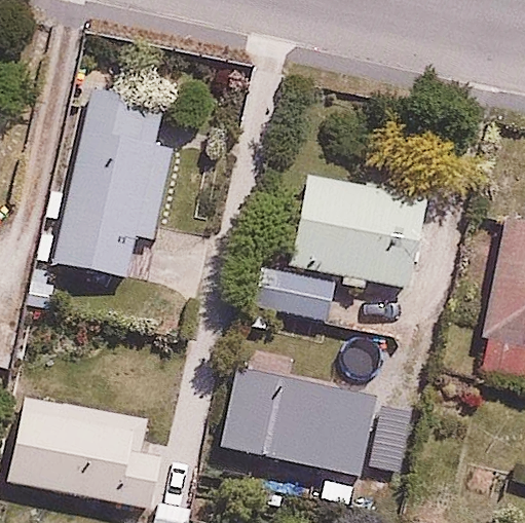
[(153,238),(185,100),(87,77),(46,258),(126,276),(136,234),(153,238)]
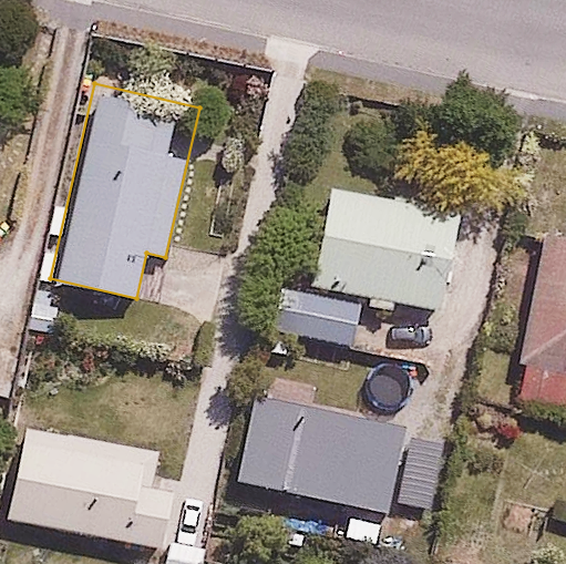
[(464,203),(333,182),(316,288),(446,309),(464,203)]
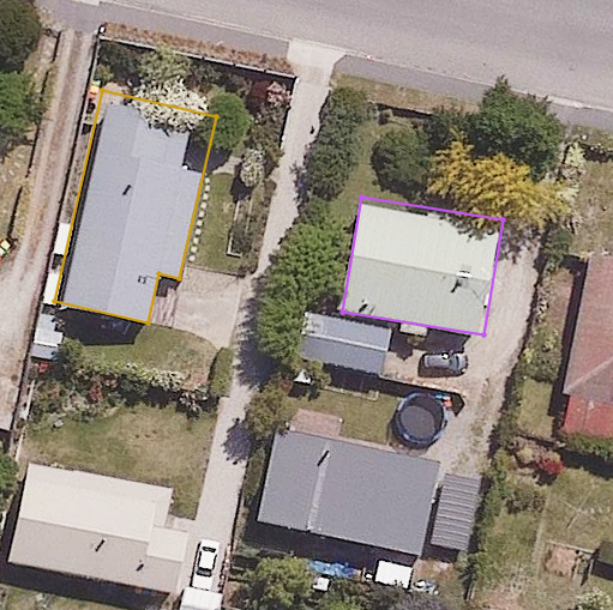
[(612,252),(586,249),(560,423),(612,430),(612,252)]
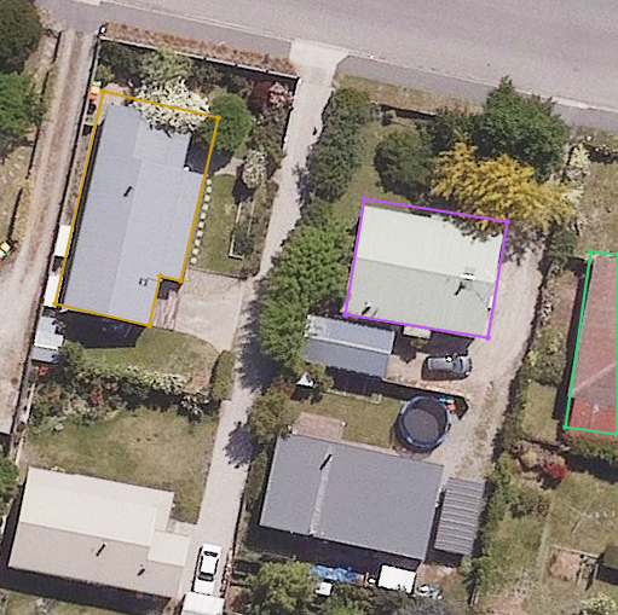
[(330,309),(317,352),(383,373),(398,330),(330,309)]
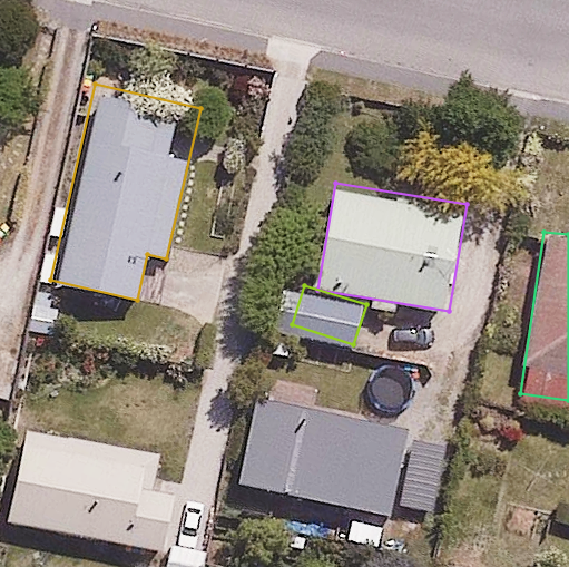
[(324,355),(316,383),(378,399),(384,372),(324,355)]
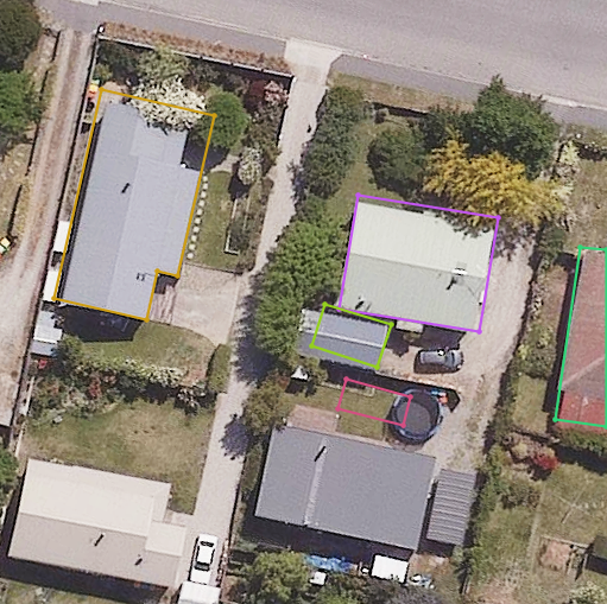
[(190,568),(198,523),(159,515),(165,483),(26,457),(6,561),(165,592),(162,603),(223,603),(229,576),(190,568)]
